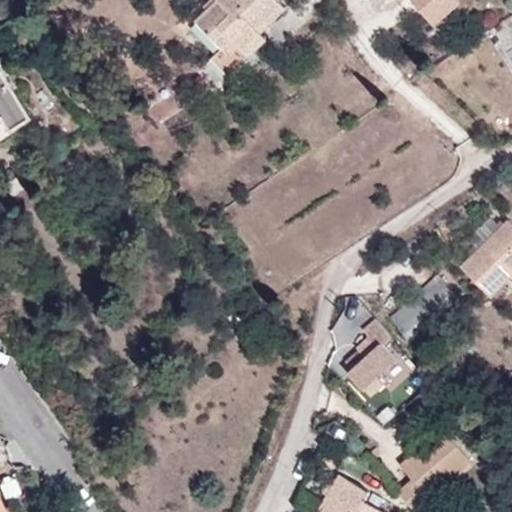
[(197,20),(225,49),(235,39),(248,54),(251,56),(269,39),(262,32),(286,9),(277,0),(218,0),(219,0),(207,12),(197,20)]
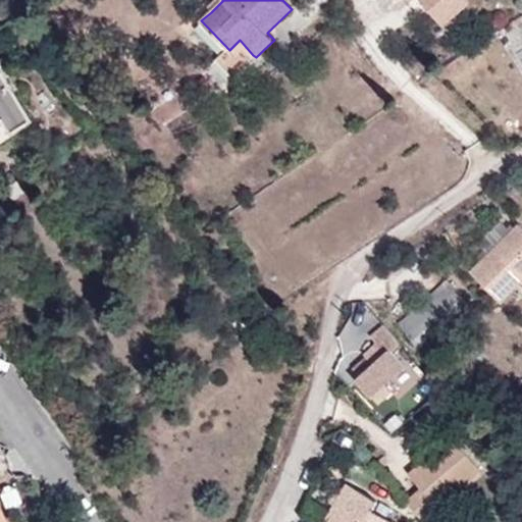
[(212,0),(206,6),(211,12),(223,0),(222,0),(212,0)]
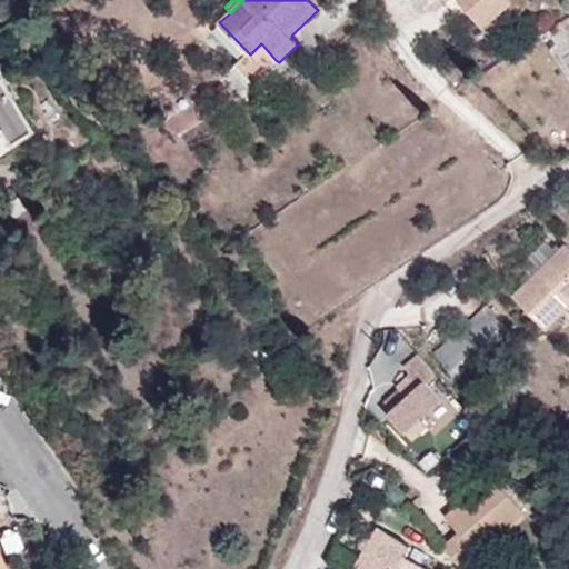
[(467,0),(485,25),(515,3),(511,0),(467,0)]
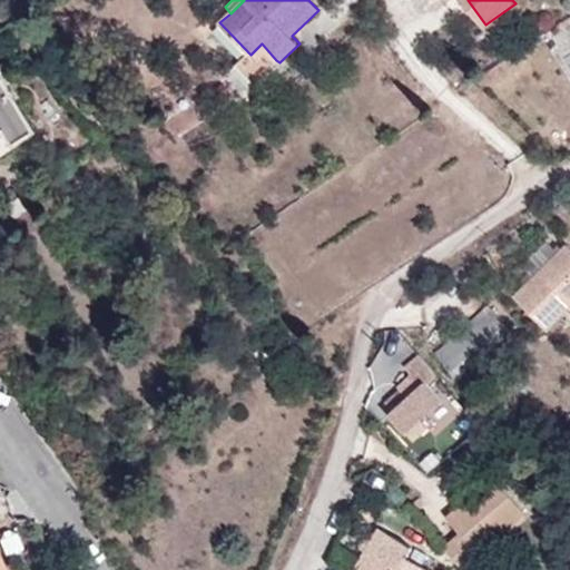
[(262,43),(251,55),(239,66),(256,81),(276,60),(262,43)]
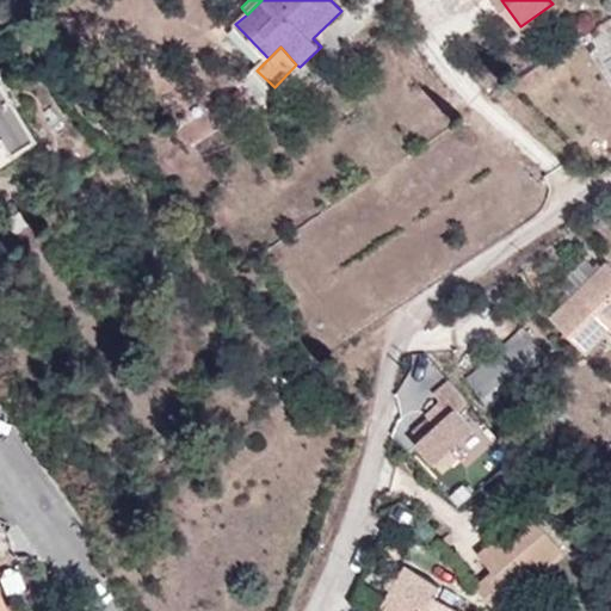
[(0,84),(0,148),(6,146),(12,154),(36,140),(0,84)]
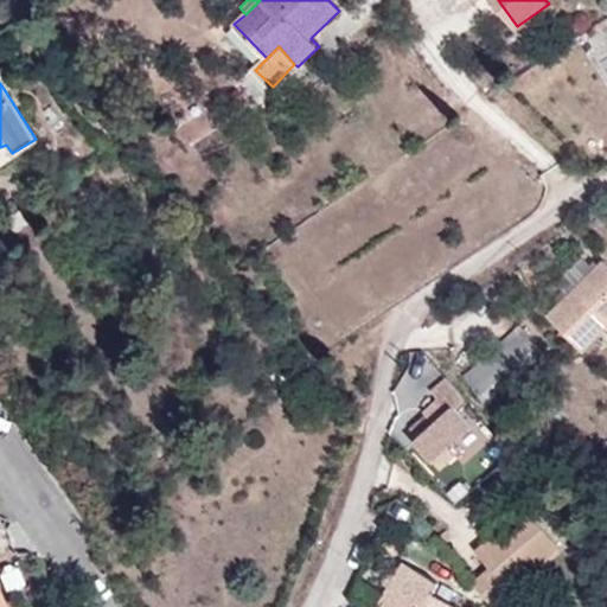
[(606,324),(606,263),(604,260),(550,313),(583,349),(606,324)]
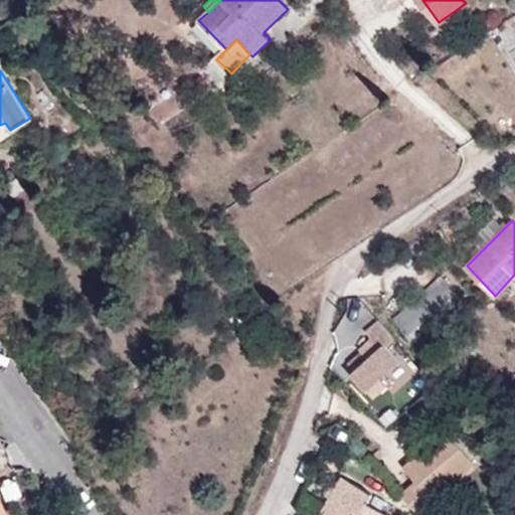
[(396,316),(415,338),(459,299),(440,278),(396,316)]
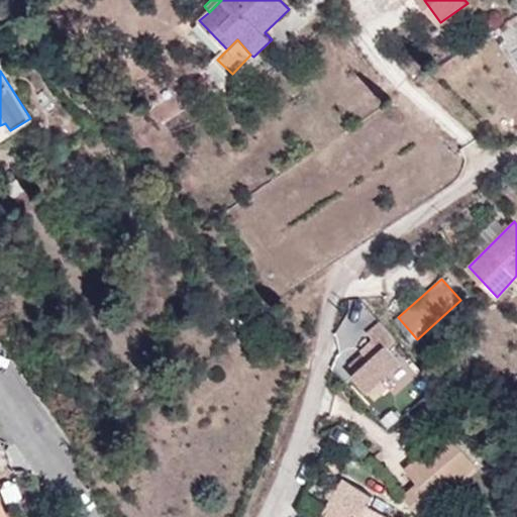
[(395,339),(381,323),(368,335),(374,342),(360,354),(364,357),(368,364),(356,373),(352,377),(369,392),(401,364),(387,346),(395,339)]
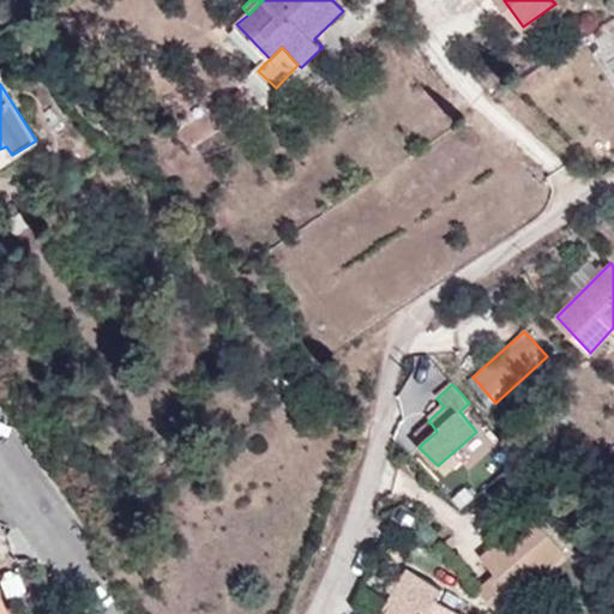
[(437,432),(432,425),(417,435),(423,443),(437,432)]
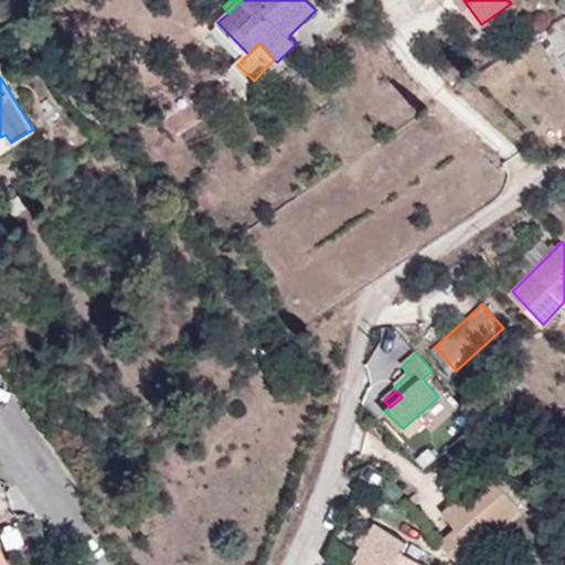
[(456,529),(440,541),(458,563),(476,547),(501,525),(519,510),(489,475),(464,497),(452,505),(445,513),(456,529)]
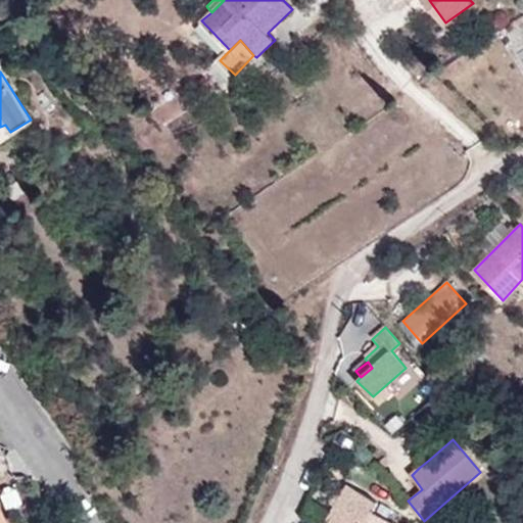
[(415,462),(419,468),(429,460),(423,455),(415,462)]
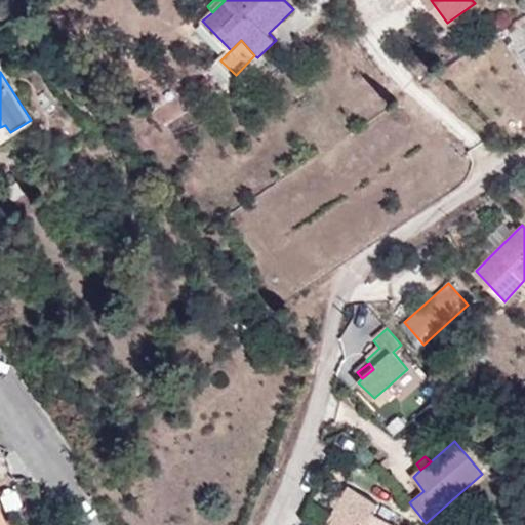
[(351,487),(328,524),(392,524),(374,514),(378,506),(351,487)]
